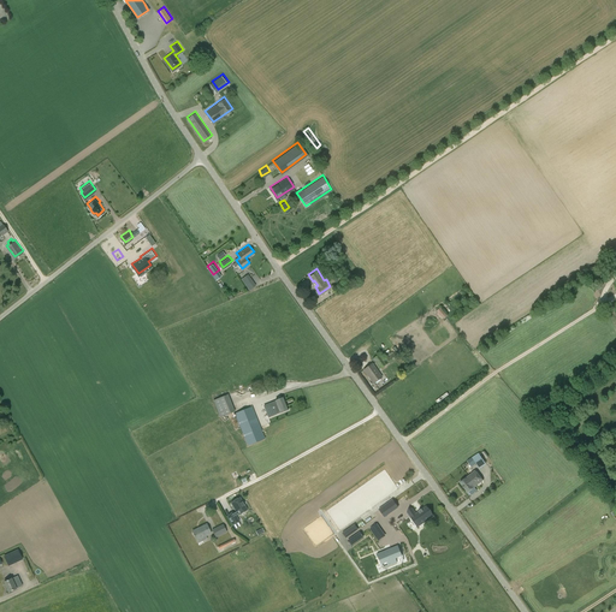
[(248,271),(241,275),(248,287),(255,283),(248,271)]
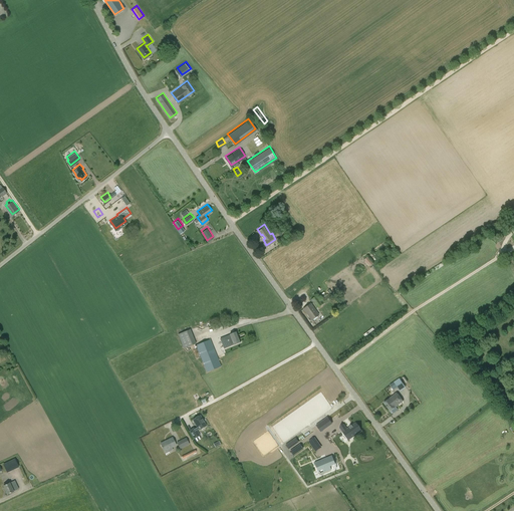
[(369,264),(373,261),(367,254),(363,257),(369,264)]
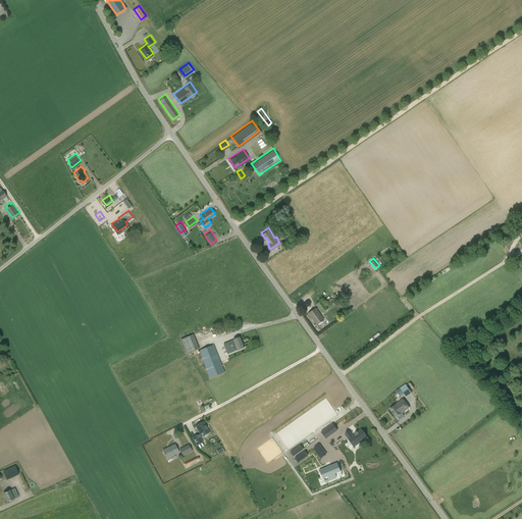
[(327,301),(330,306),(340,300),(336,295),(327,301)]
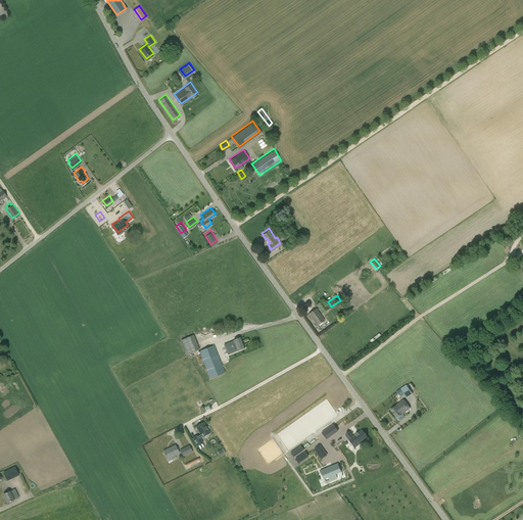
[(317,302),(323,311),(328,306),(326,303),(327,302),(323,297),(317,302)]
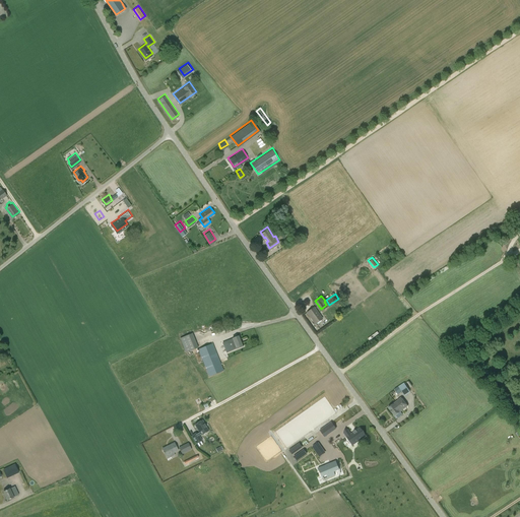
[(315,305),(307,310),(315,321),(323,316),(315,305)]
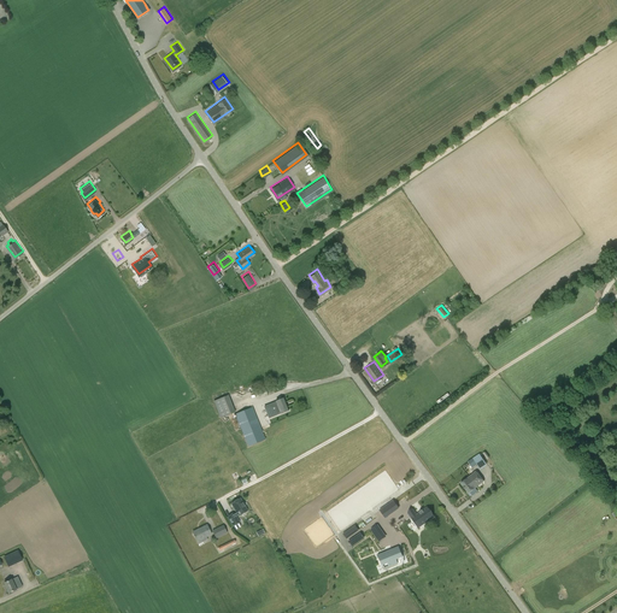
[(221,416),(235,410),(229,392),(213,398),(221,416)]
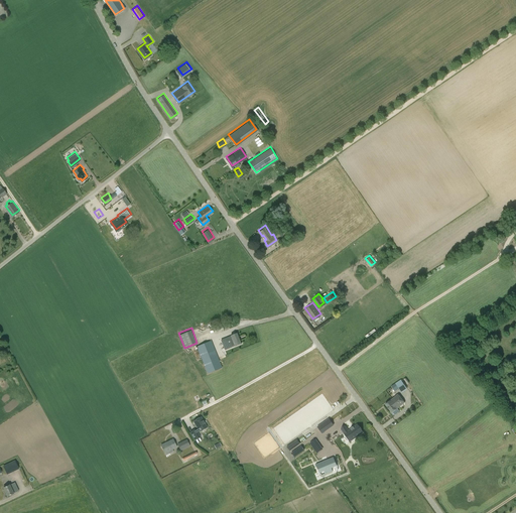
[(227,332),(221,334),(226,347),(241,341),(237,331),(231,333),(232,334),(229,335),(227,332)]
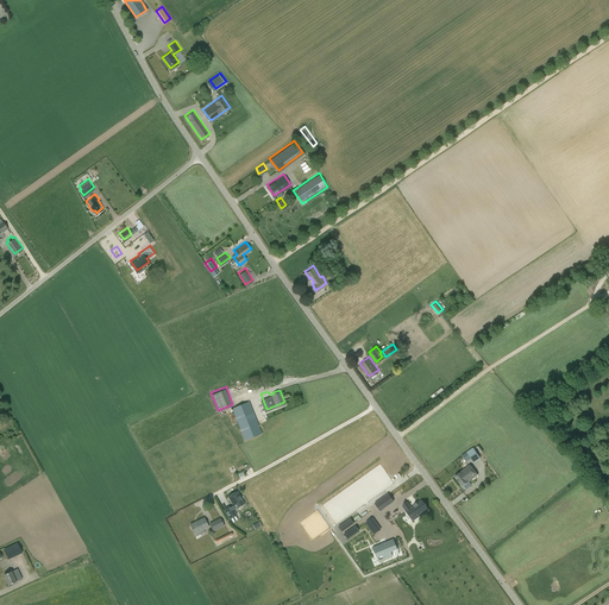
[(249,398),(232,405),(245,438),(262,430),(249,398)]
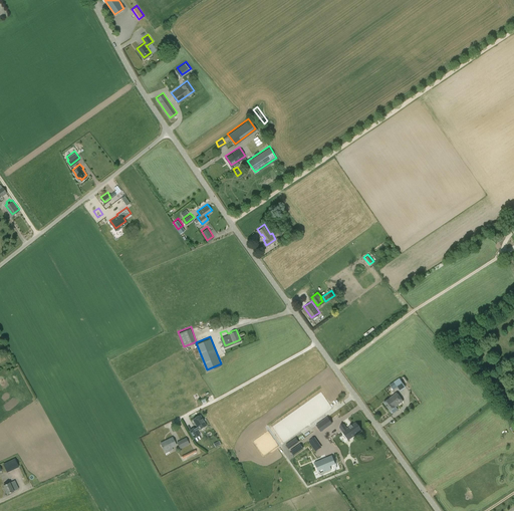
[(400,389),(406,385),(400,375),(390,381),(394,388),(398,385),(400,389)]
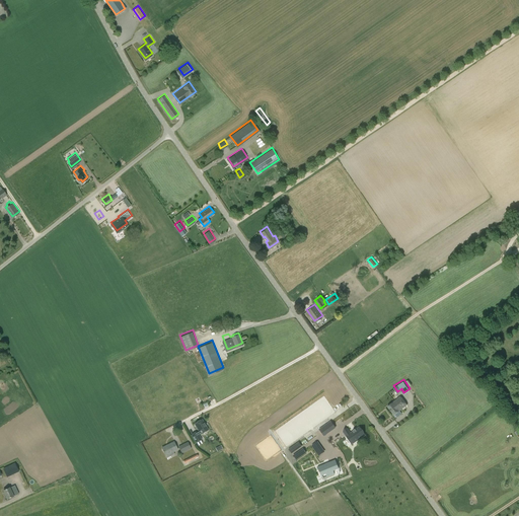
[(400,394),(392,400),(387,404),(393,413),(398,409),(406,402),(400,394)]
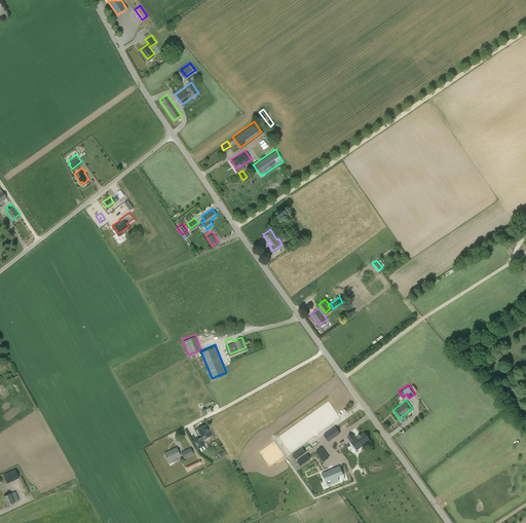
[(333,419),(321,427),(325,434),(337,425),(333,419)]
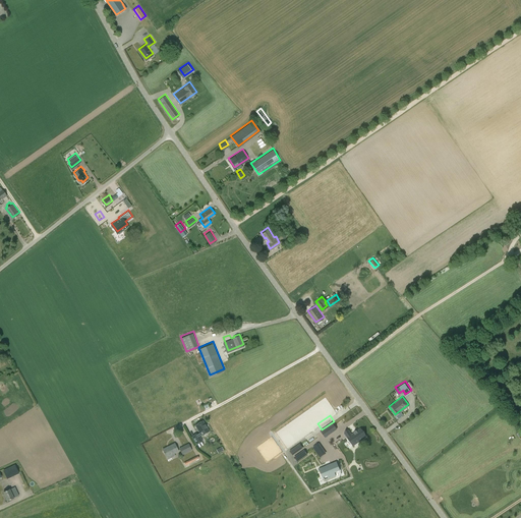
[(198,432),(197,430),(191,435),(196,443),(203,439),(199,433),(200,433),(201,434),(209,428),(203,418),(195,422),(199,430),(198,432)]
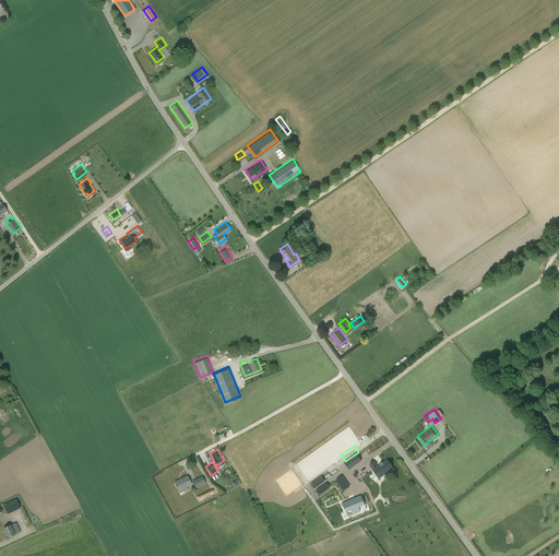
[(375,459),(370,462),(365,465),(368,470),(372,466),(379,475),(392,465),(387,458),(378,464),(375,459)]
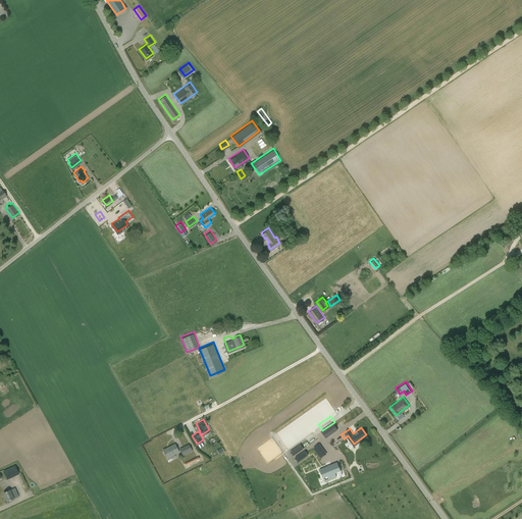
[(166,456),(169,454),(170,457),(174,455),(173,452),(178,450),(174,442),(163,448),(166,456)]
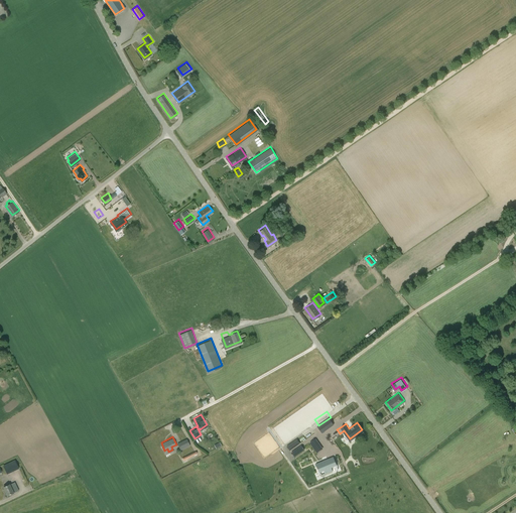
[(180,449),(190,443),(186,436),(177,441),(180,449)]
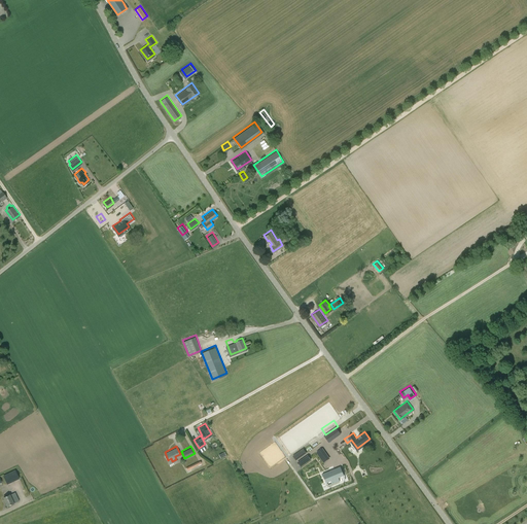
[(299,450),(293,454),(295,457),(301,454),(307,450),(304,447),(299,450)]
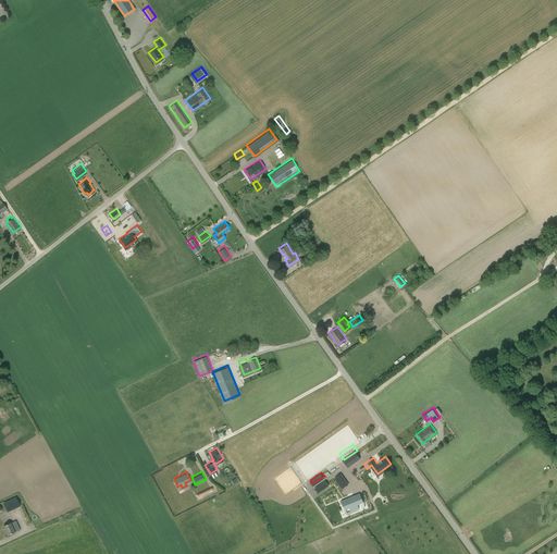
[(341,472),(335,476),(341,483),(346,480),(341,472)]
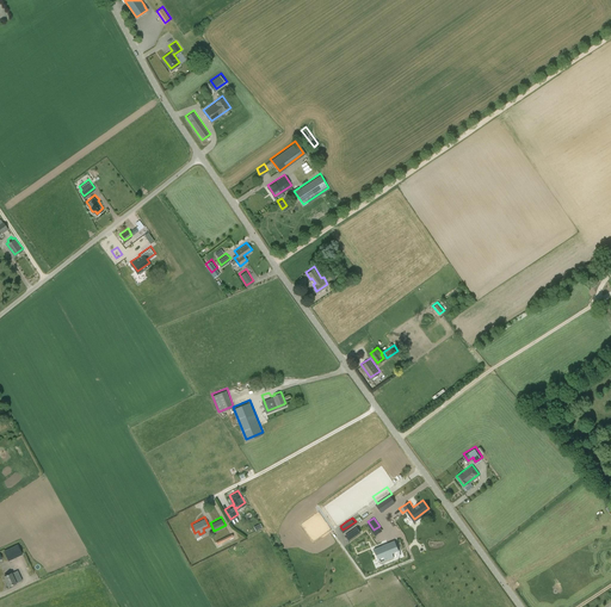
[(351,531),(346,534),(350,538),(353,534),(362,530),(358,526),(351,531)]
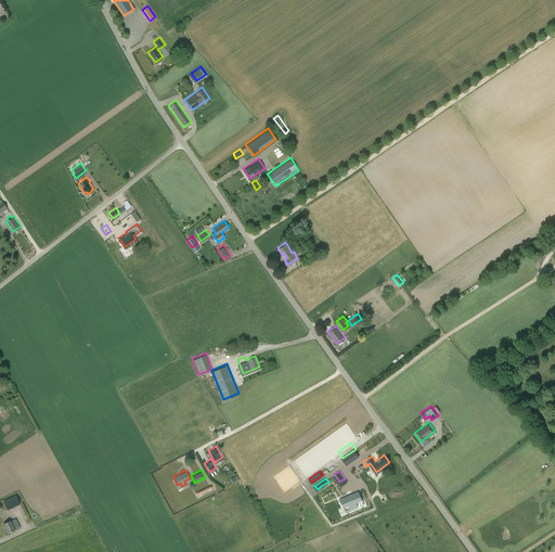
[(210,483),(196,490),(197,492),(213,486),(210,483)]
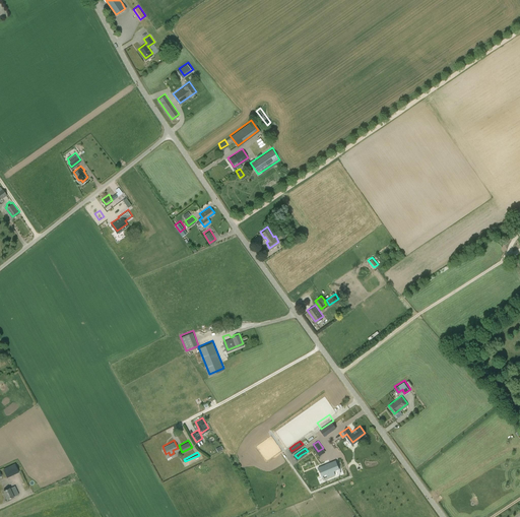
[(336,458),(319,465),(322,473),(327,471),(328,475),(335,472),(334,468),(339,466),(336,458)]
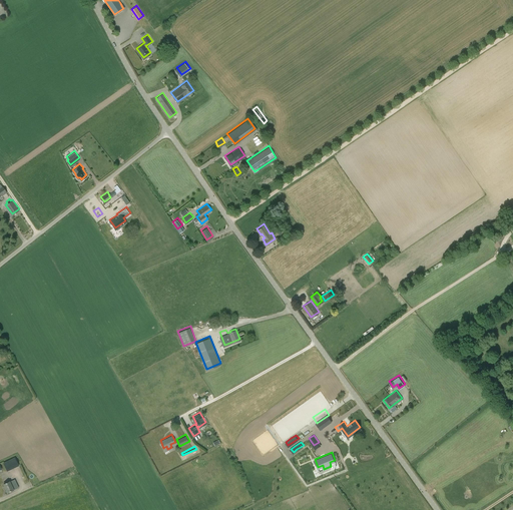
[(19,464),(15,455),(3,461),(7,469),(19,464)]
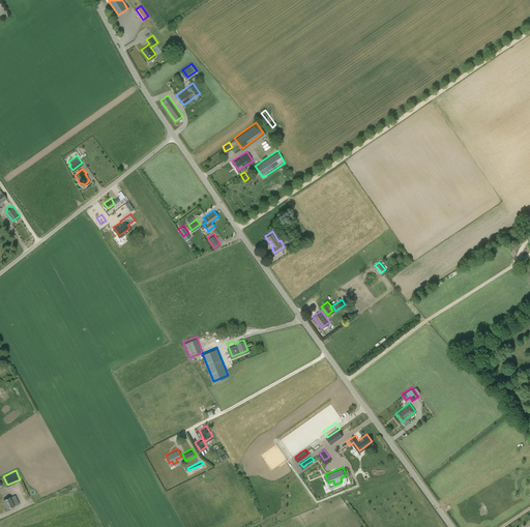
[(13,504),(13,503),(18,502),(17,499),(12,501),(10,495),(3,498),(7,507),(13,504)]
